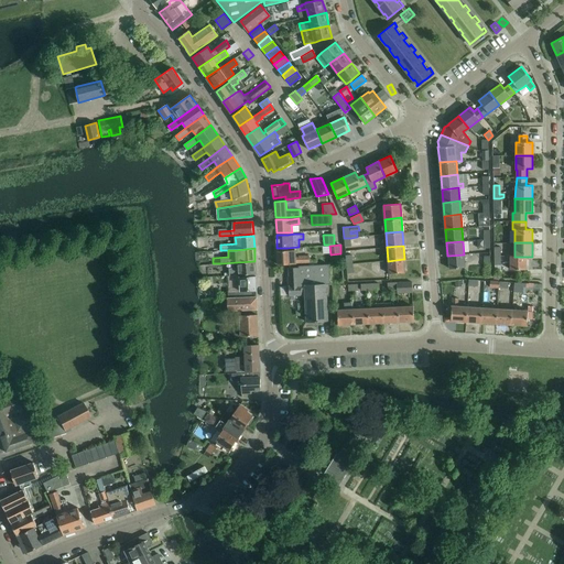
[(295,257),(295,250),(289,250),(278,251),(278,264),(289,264),(296,263),(310,262),(310,256),(300,256),(300,257),(295,257)]
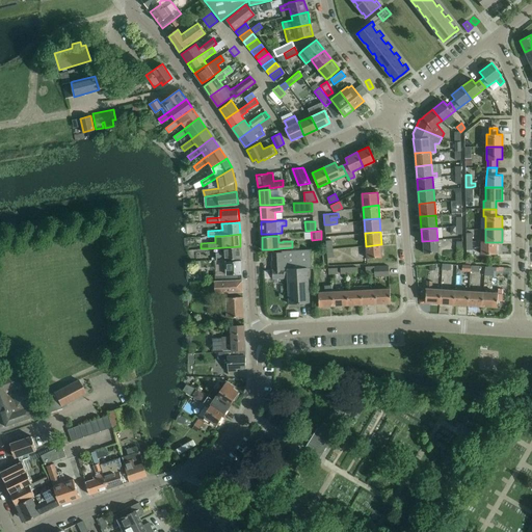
[(424,254),(434,253),(439,251),(437,240),(423,241),(424,254)]
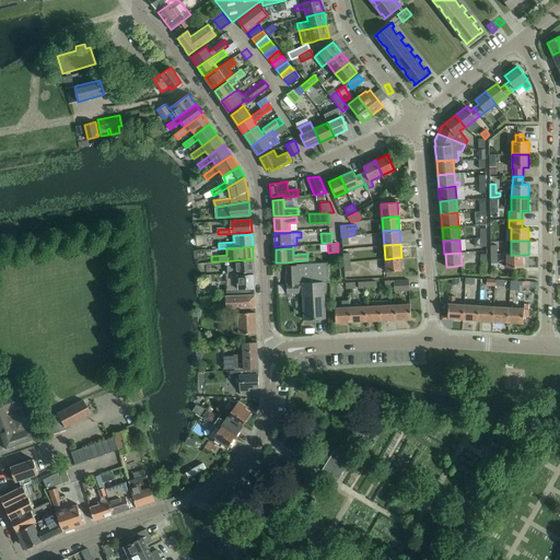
[(522,255),(511,255),(506,255),(506,267),(522,267),(522,255)]
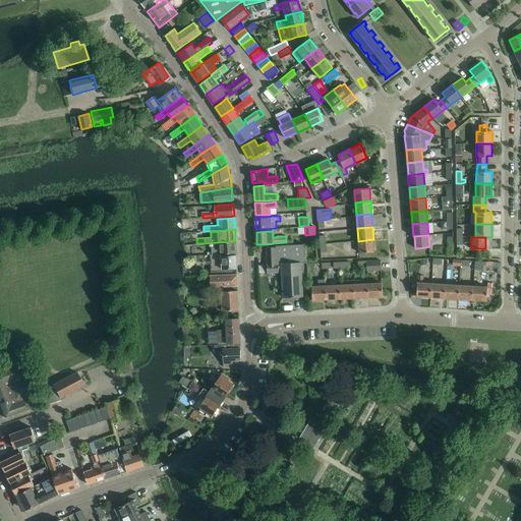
[(359,252),(363,252),(373,251),(372,239),(358,241),(359,252)]
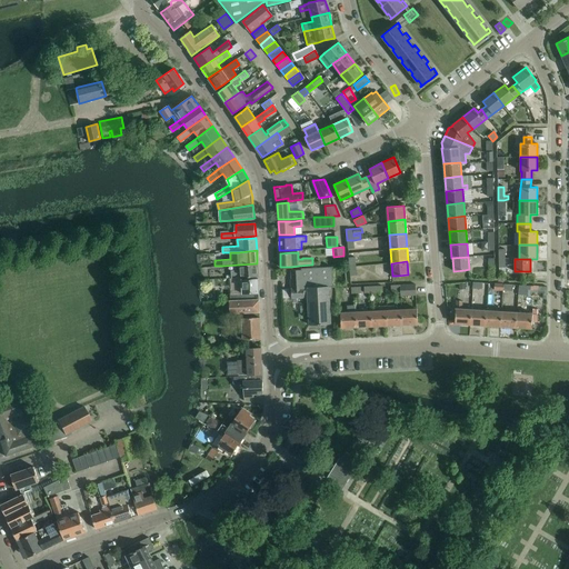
[(232,278),(247,277),(258,276),(257,263),(239,265),(239,270),(231,271),(232,278)]
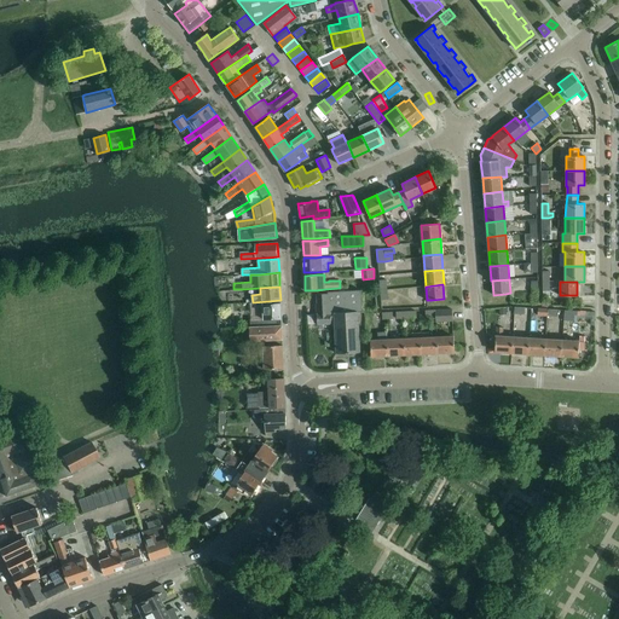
[(359,340),(358,312),(363,312),(362,290),(347,290),(341,290),(328,291),(328,293),(317,294),(318,313),(317,313),(317,324),(330,323),(330,324),(335,324),(336,353),(359,352),(359,340)]
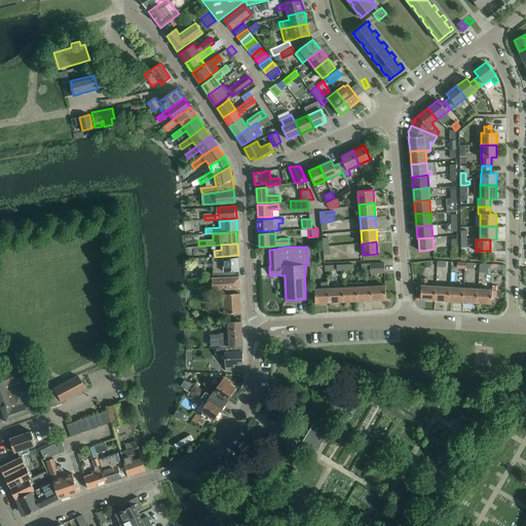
[(213,271),(213,278),(239,277),(238,257),(228,258),(224,258),(224,259),(222,260),(222,264),(224,264),(224,270),(213,271)]
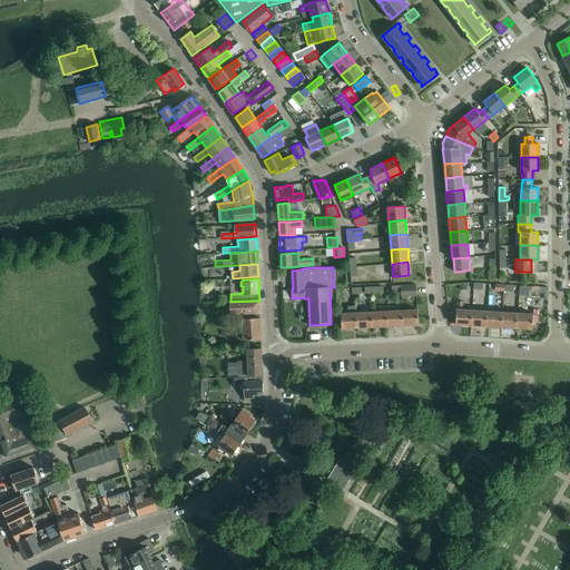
[(401,296),(405,296),(416,295),(415,284),(401,285),(401,292),(401,296)]
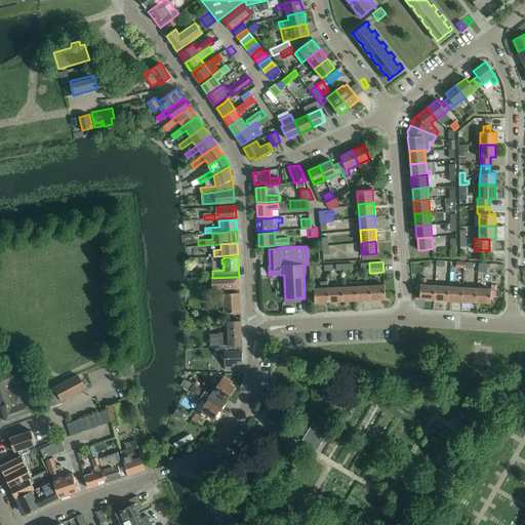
[(486,279),(486,268),(477,268),(477,278),(486,279)]
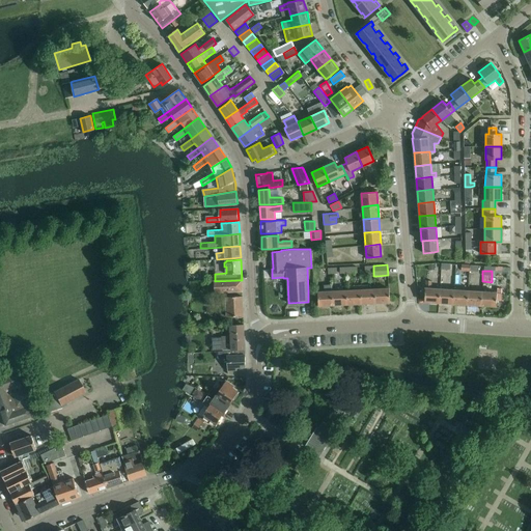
[(214,291),(225,291),(242,290),(242,280),(215,281),(214,281),(214,291)]
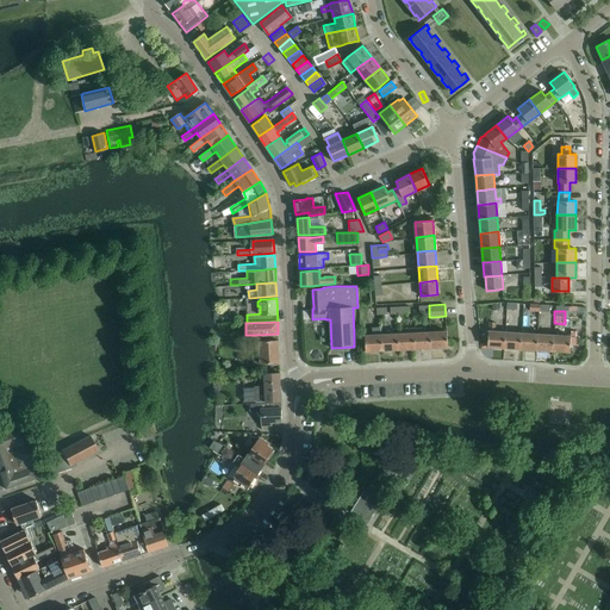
[(504,348),(505,331),(495,331),(496,322),(490,322),(487,347),(504,348)]
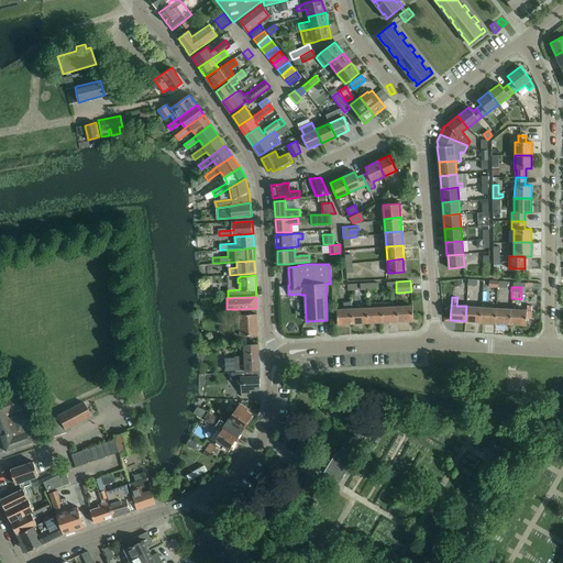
[(338,324),(353,323),(352,308),(352,302),(343,302),(343,309),(337,309),(337,313),(338,324)]
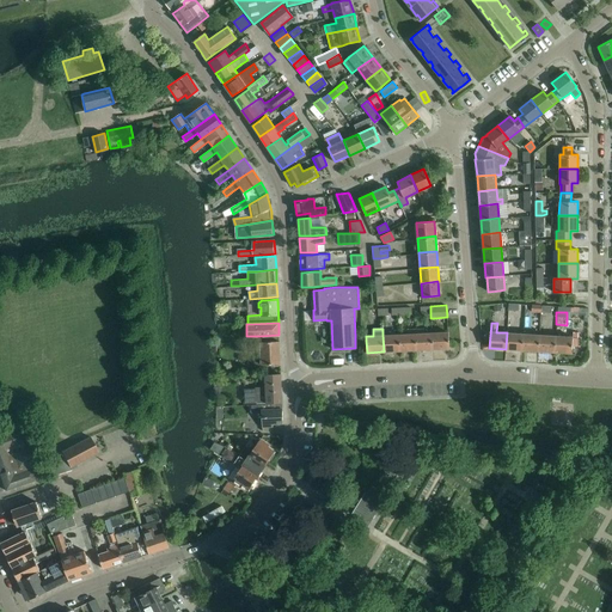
[(399,350),(416,350),(415,329),(407,329),(407,334),(399,335),(399,350)]
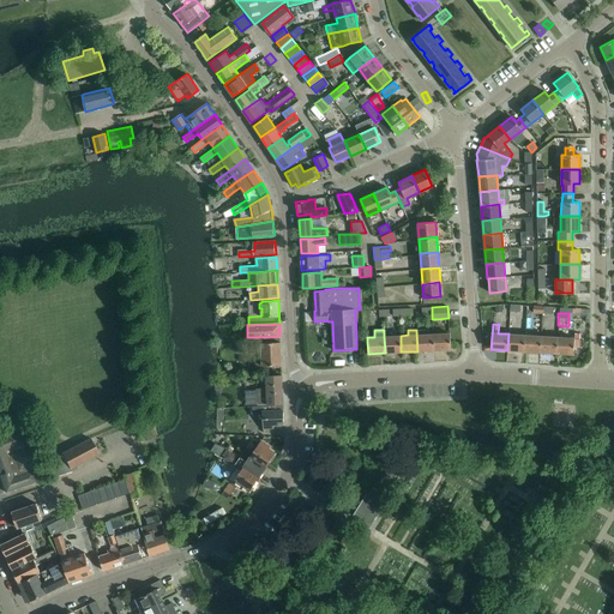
[(426,335),(426,330),(416,330),(417,351),(434,350),(433,333),(426,335)]
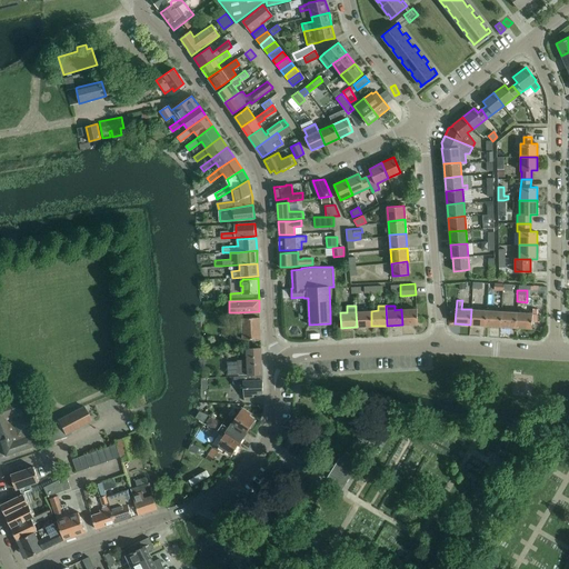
[(402,325),(418,323),(417,309),(401,309),(402,325)]
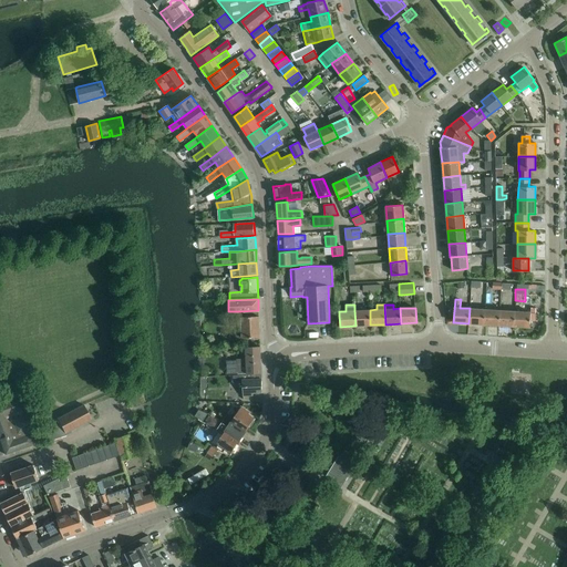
[(484,325),(485,309),(470,308),(468,323),(484,325)]
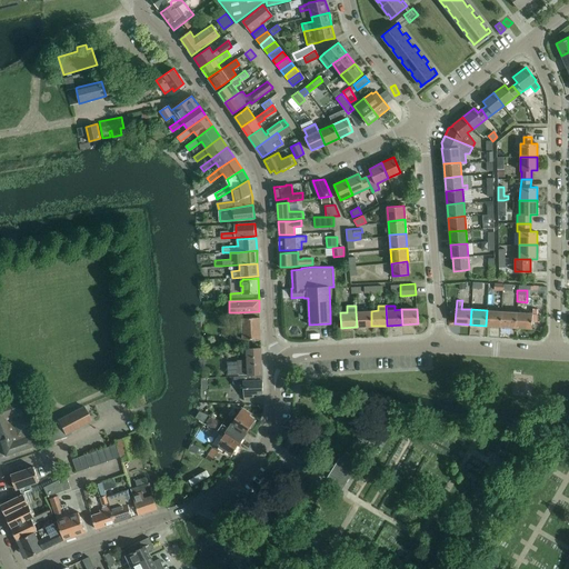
[(500,327),(501,311),(487,310),(486,326),(500,327)]
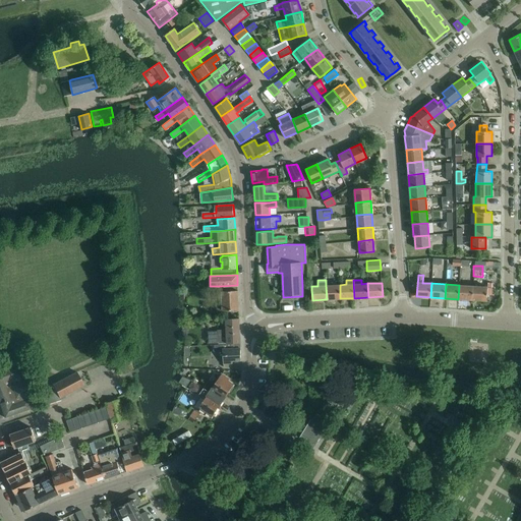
[(223,310),(228,309),(238,309),(237,285),(221,286),(222,299),(219,299),(217,300),(216,303),(217,308),(219,309),(223,310)]
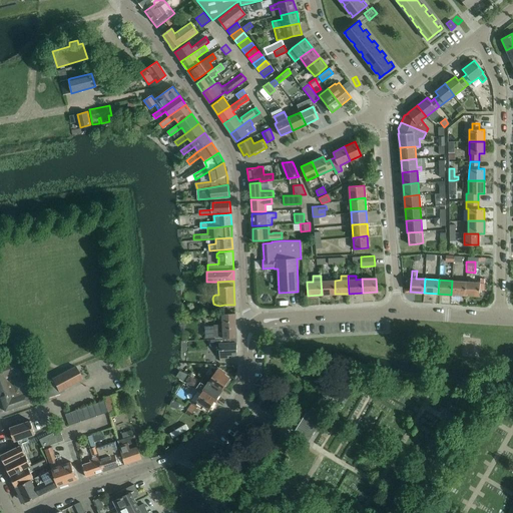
[(322,295),(335,294),(335,281),(321,281),(322,295)]
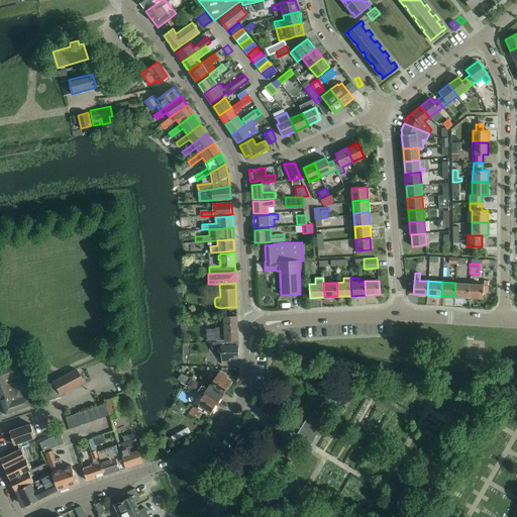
[(469,297),(470,284),(455,283),(454,297),(469,297)]
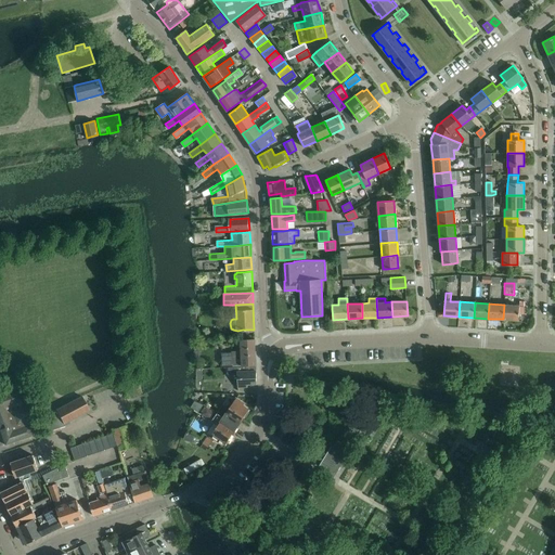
[(524,313),(524,306),(504,305),(503,319),(518,320),(518,313),(524,313)]
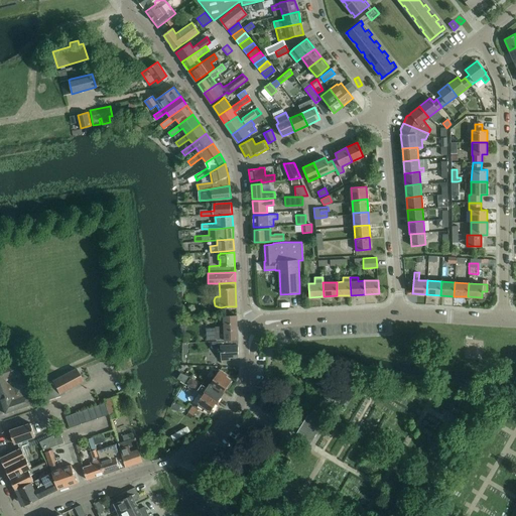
[(225,340),(238,340),(237,314),(224,315),(225,327),(215,328),(216,340),(225,340)]
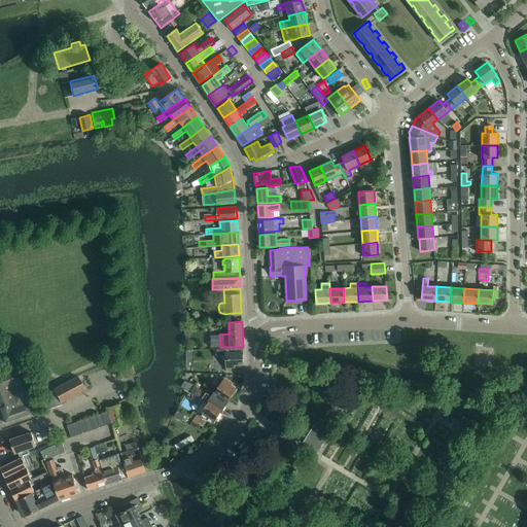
[(230,348),(212,349),(213,355),(217,355),(218,356),(220,357),(220,359),(220,362),(218,362),(218,367),(225,367),(235,366),(235,364),(243,364),(244,364),(243,347),(230,347),(230,348)]
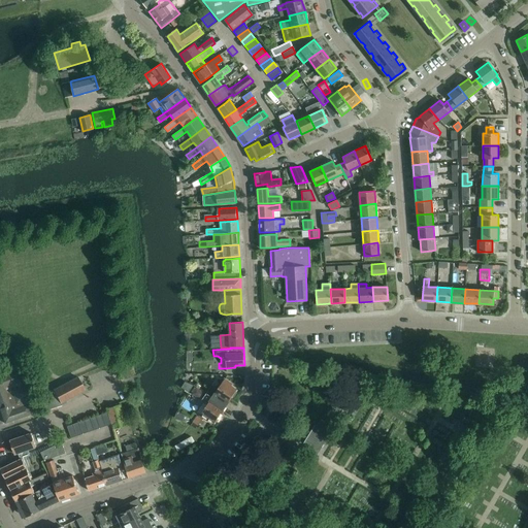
[(21,386),(15,371),(0,376),(0,410),(4,423),(31,414),(26,400),(30,398),(25,384),(21,386)]
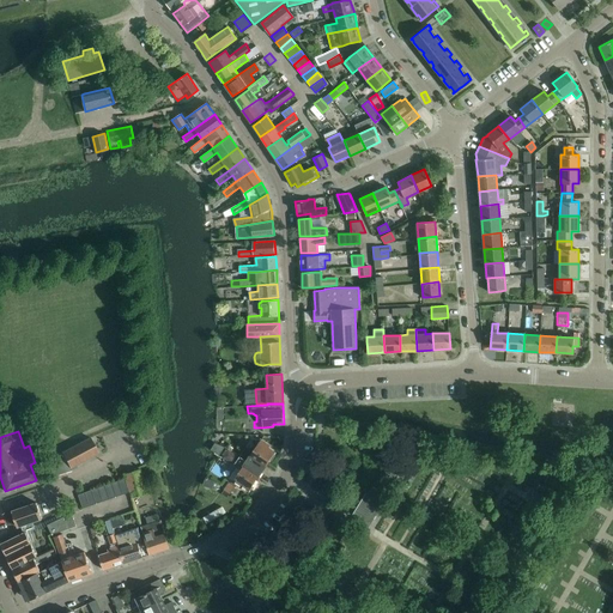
[(68,467),(70,467),(97,453),(90,438),(62,453),(61,453),(68,467)]
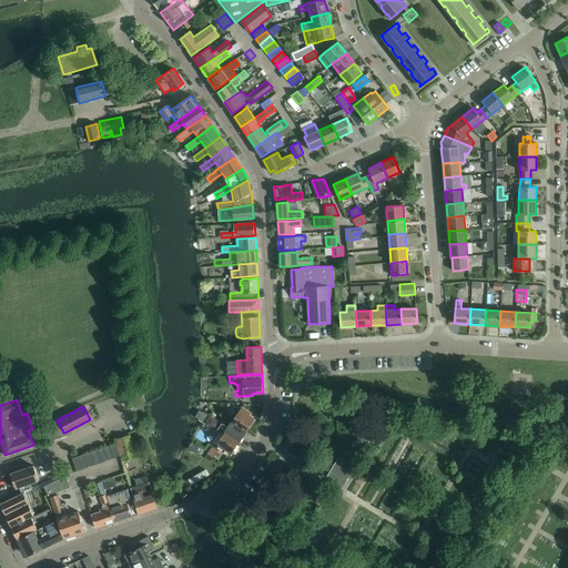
[(254,419),(249,415),(250,413),(242,407),(234,419),(227,415),(222,423),(243,436),(254,419)]
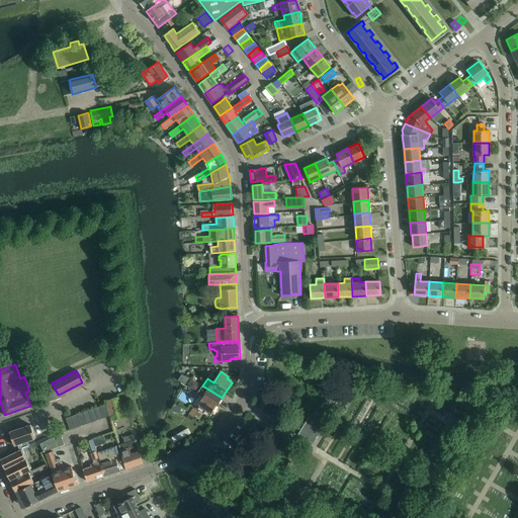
[(58,395),(52,382),(38,386),(39,393),(44,403),(60,398),(59,395),(58,395)]
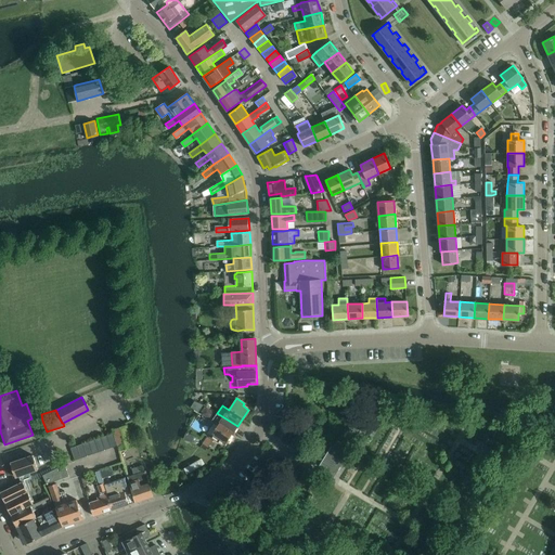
[(232,435),(237,426),(217,413),(213,421),(218,425),(218,426),(232,435)]
